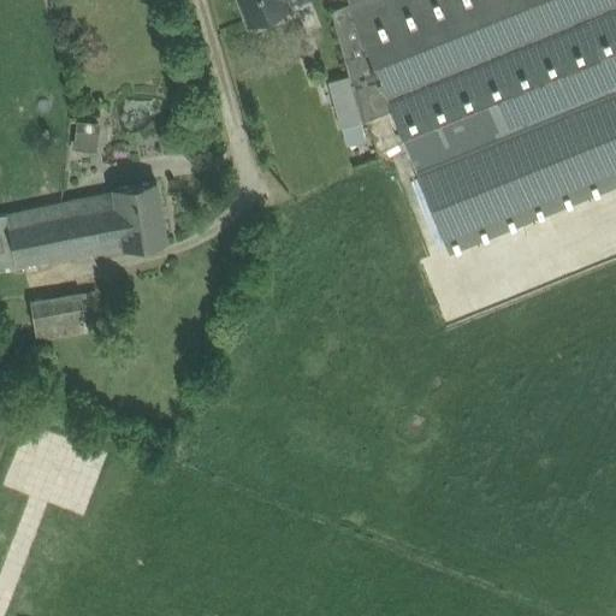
[(290,4),(289,0),(288,0),(241,0),(249,19),(290,4)]
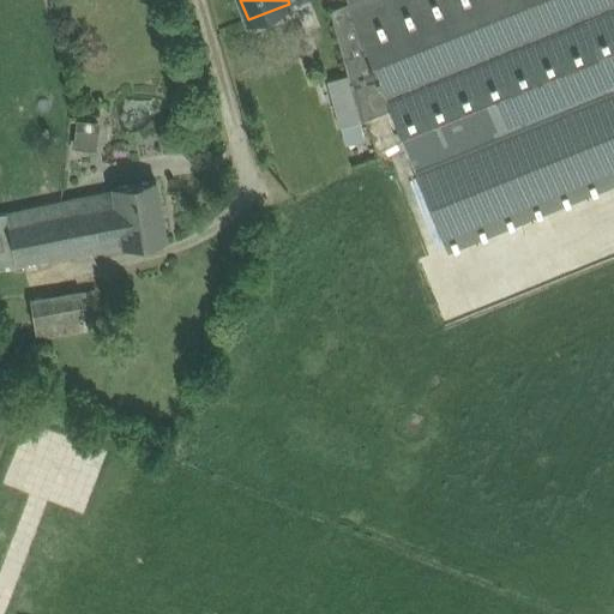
[(355,96),(361,119),(365,118),(390,108),(446,247),(613,179),(613,0),(332,0),(330,1),(337,25),(349,73),(355,96)]
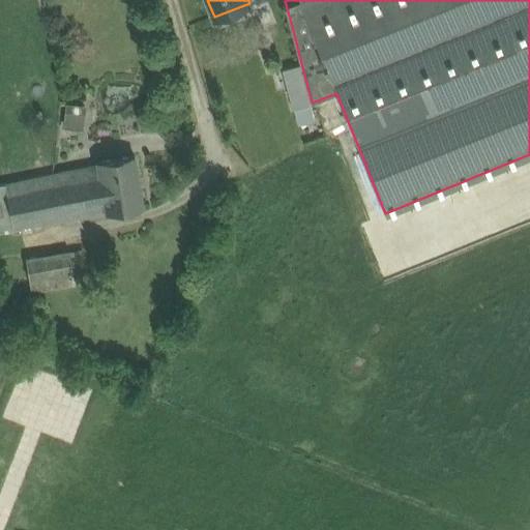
[(316,119),(312,102),(306,83),(288,88),(293,108),(295,108),(299,124),(316,119)]
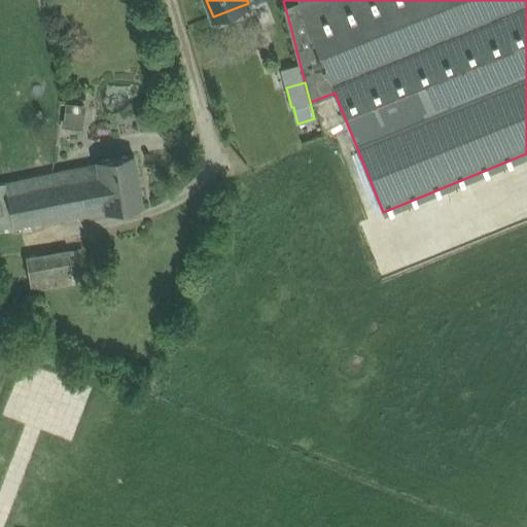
[(84,120),(65,118),(64,127),(83,129),(84,120)]
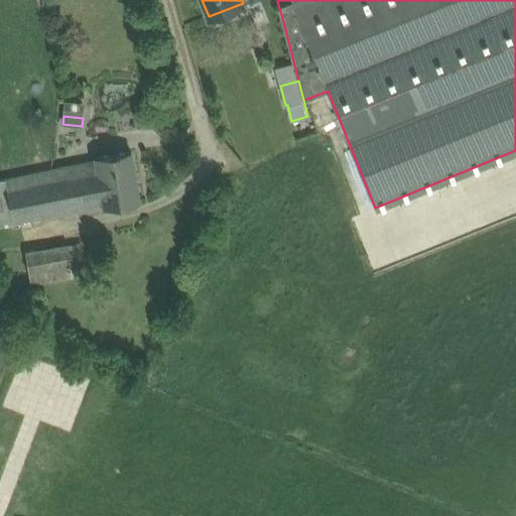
[(13,222),(140,202),(131,150),(96,156),(97,163),(0,179),(0,223),(13,221),(13,222)]
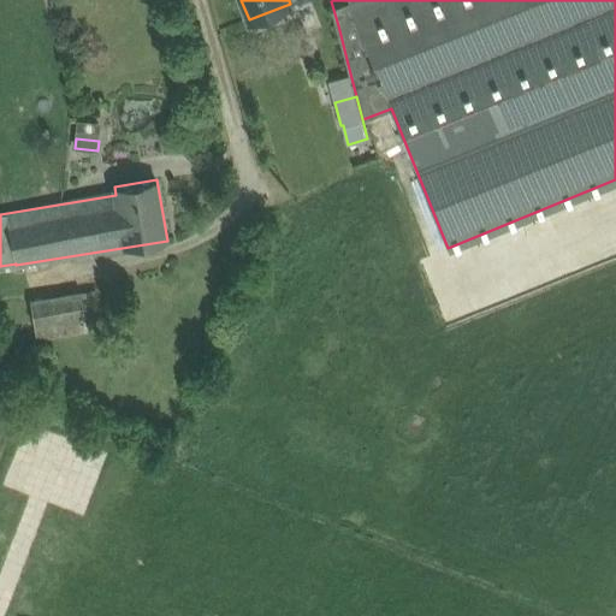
[(37,331),(104,320),(98,285),(31,296),(37,331)]
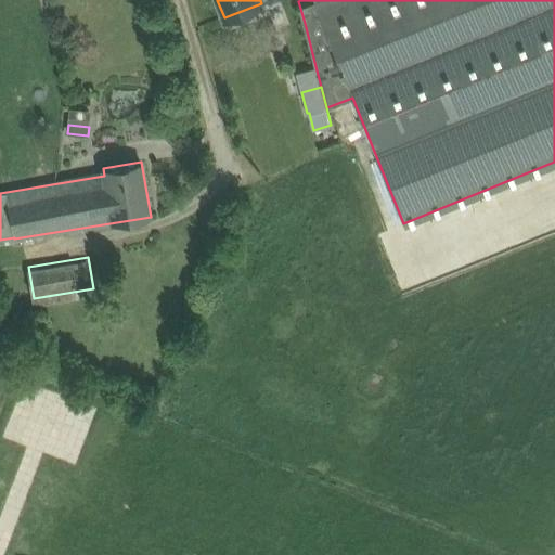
All buildings are outlined.
